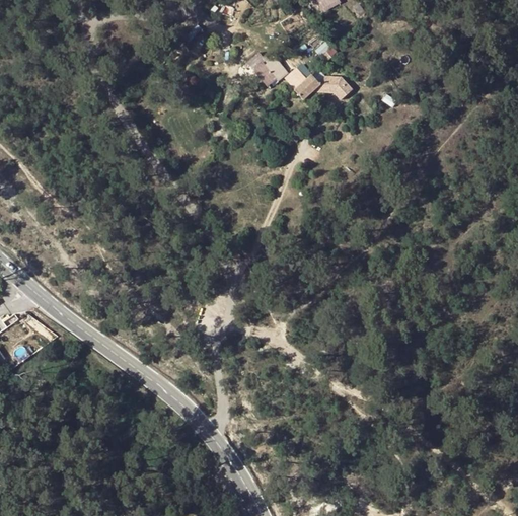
[(315,0),(316,2),(318,1),(324,10),(340,1),(339,0),(315,0)]
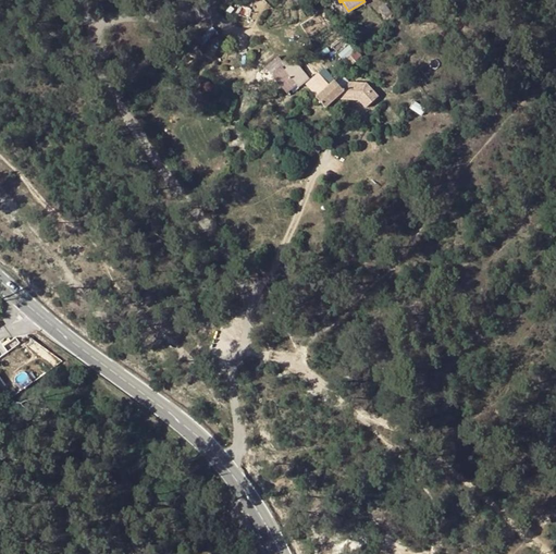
[(383,13),(388,10),(384,3),(379,8),(383,13)]
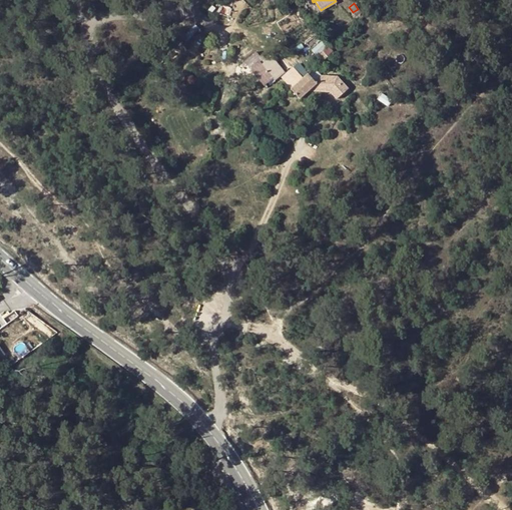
[(265,62),(256,51),(243,61),(264,84),(272,78),(275,81),(285,72),(272,56),(265,62)]
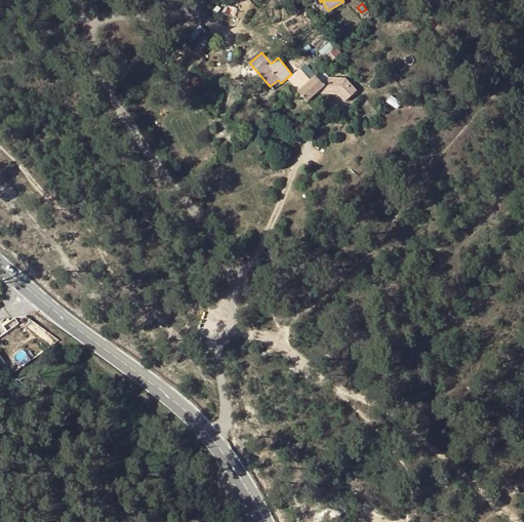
[(321,59),(324,64),(332,56),(328,52),(321,59)]
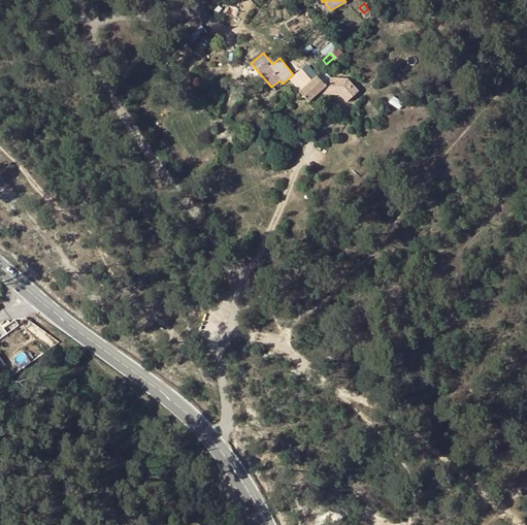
[(200,90),(205,83),(193,73),(188,80),(200,90)]
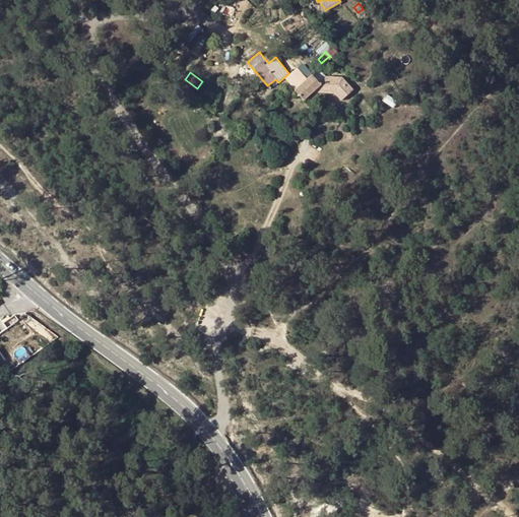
[(294,87),(304,98),(313,89),(335,92),(341,100),(353,89),(342,77),(327,77),(320,82),(311,72),(294,87)]
